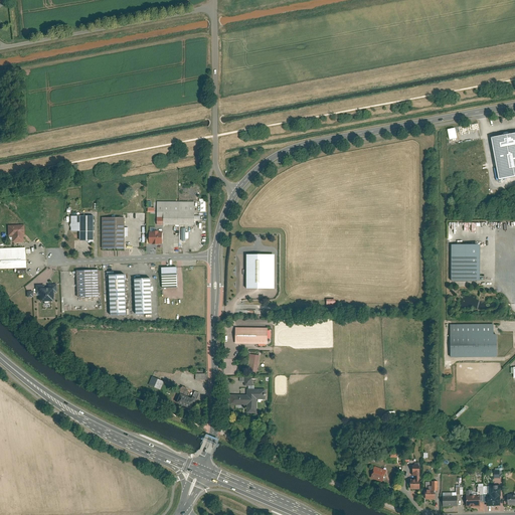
[(456,128),(447,129),(448,139),(457,138),(456,128)]
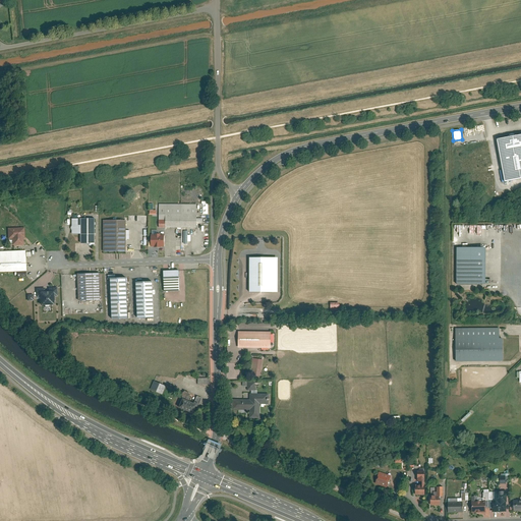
[(520,133),(497,138),(505,181),(520,177),(520,133)]
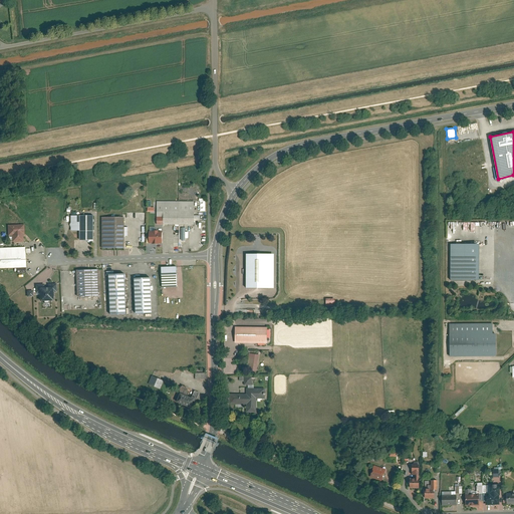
[(194,202),(157,201),(156,225),(193,225),(194,202)]
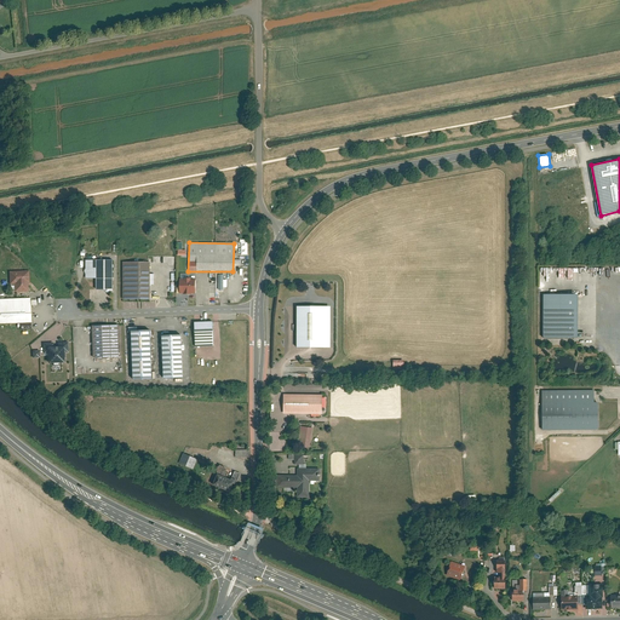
[(112,260),(85,262),(85,279),(95,279),(95,292),(112,291),(112,260)]
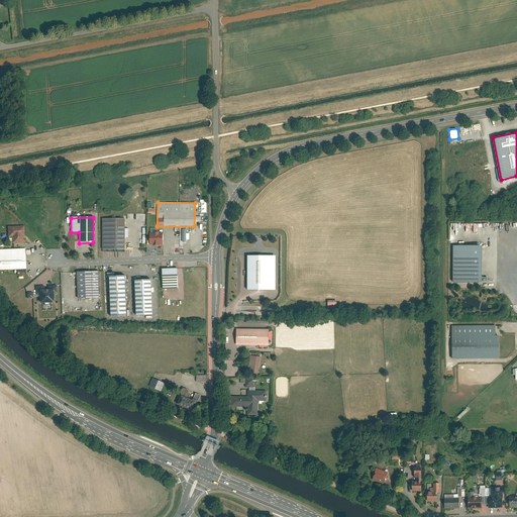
[(125,220),(101,220),(101,250),(125,250),(125,220)]
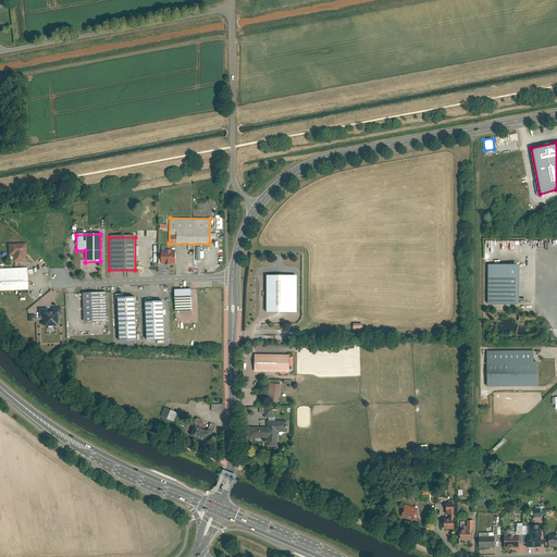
[(26,244),(8,244),(8,256),(13,255),(13,263),(25,262),(24,255),(26,255),(26,244)]
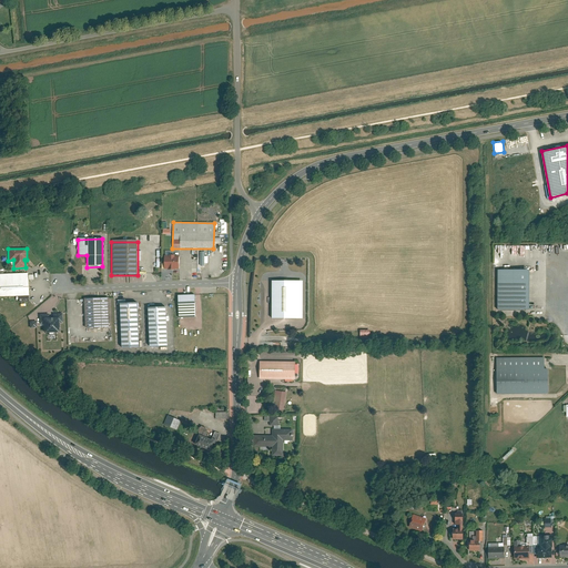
[(179,256),(164,255),(163,269),(179,269),(179,256)]
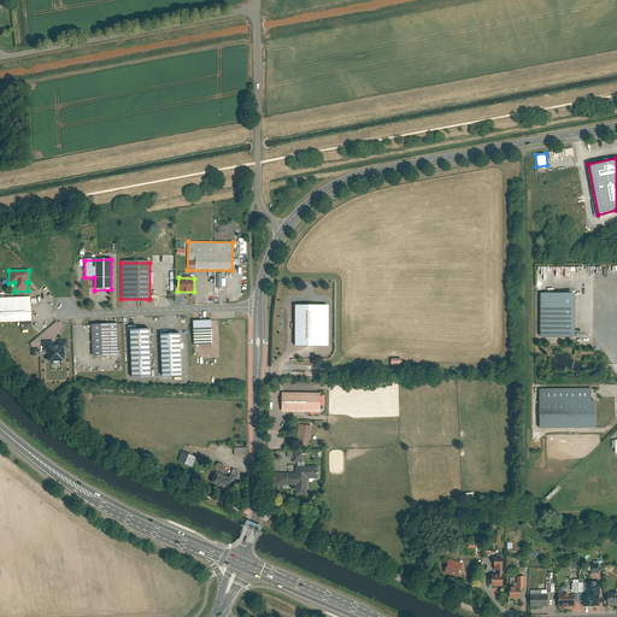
[(575,292),(540,293),(540,335),(575,335),(575,292)]
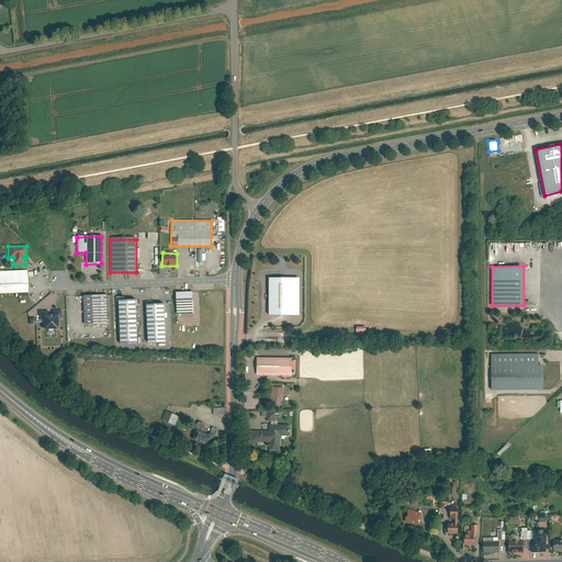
[(27,270),(0,271),(0,294),(29,293),(27,270)]
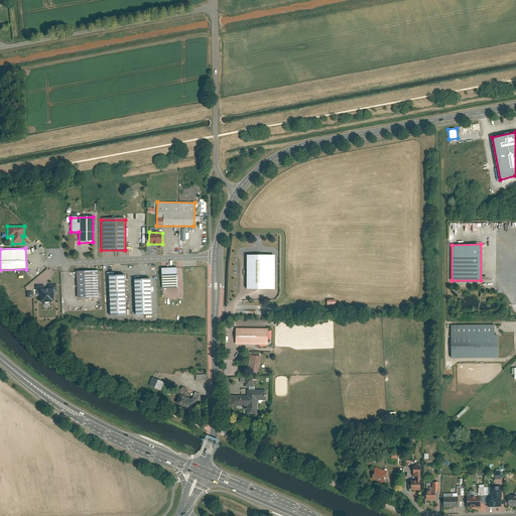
[(274,255),(247,255),(247,289),(274,289),(274,255)]
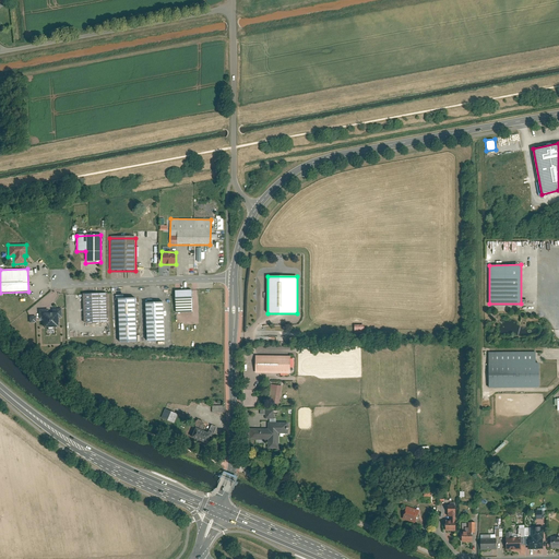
[(191,289),(175,290),(175,312),(192,312),(191,289)]
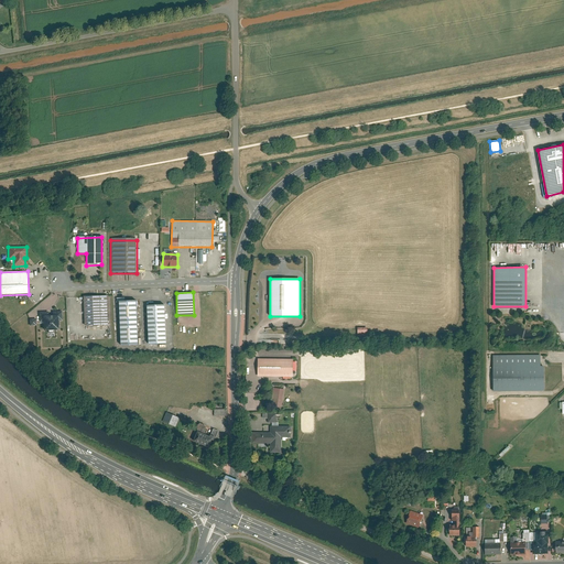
[(108,295),(84,296),(85,325),(109,324),(108,295)]
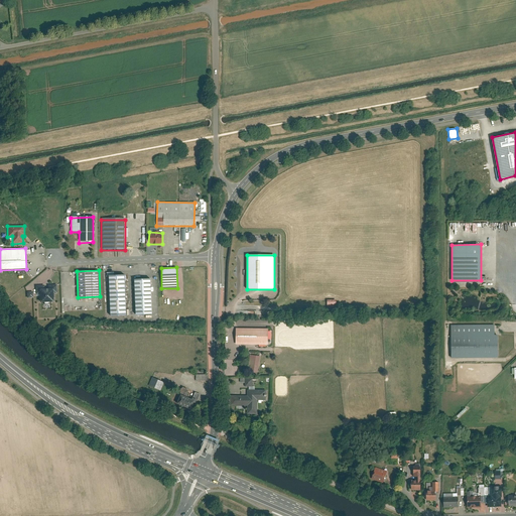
[(125,274),(109,275),(111,315),(126,314),(125,274)]
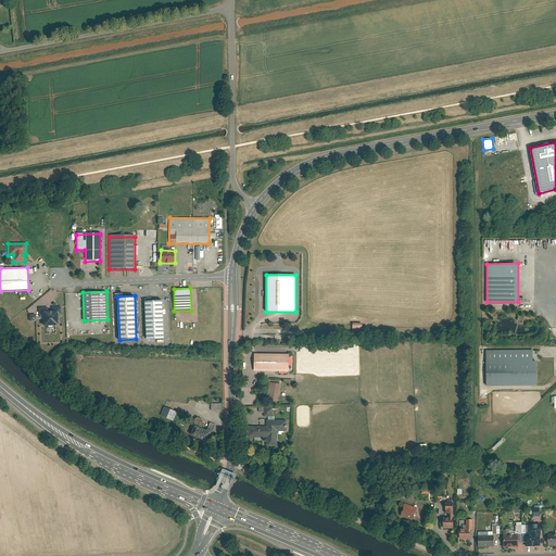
[(162,300),(143,301),(146,340),(163,339),(162,300)]
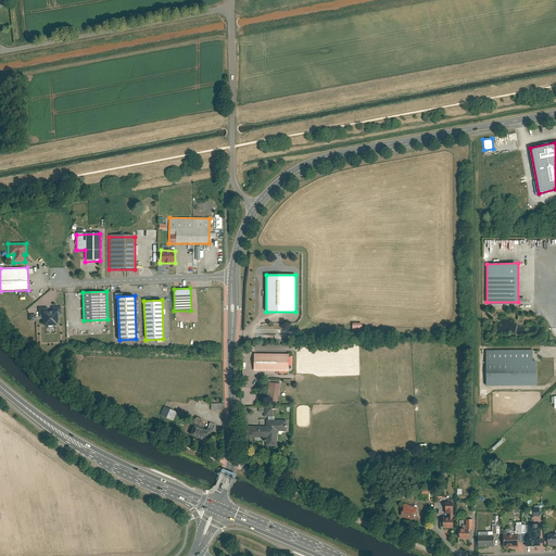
[(48,308),(38,308),(39,316),(42,316),(43,326),(58,325),(58,317),(61,317),(61,307),(51,308),(51,311),(48,311),(48,308)]
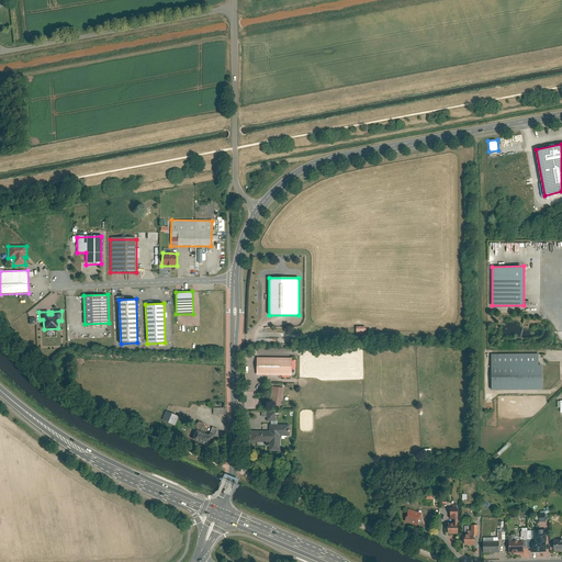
[(364,335),(364,326),(355,327),(355,336),(364,335)]
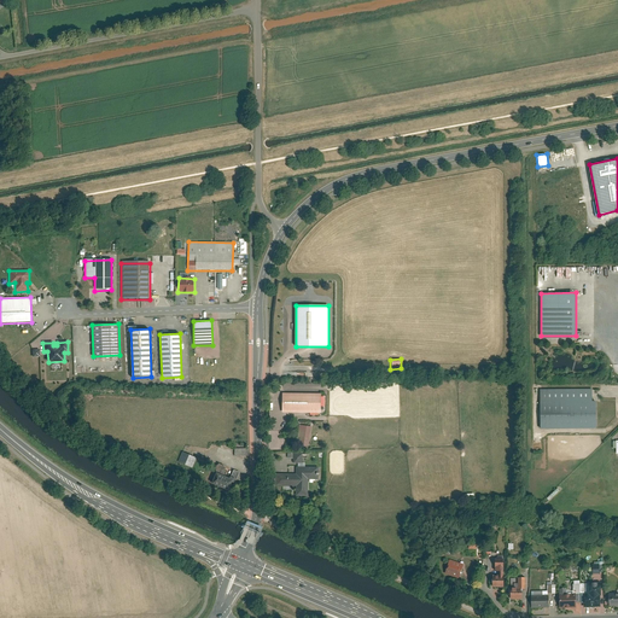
[(592,389),(540,390),(540,429),(596,429),(596,401),(592,401),(592,389)]
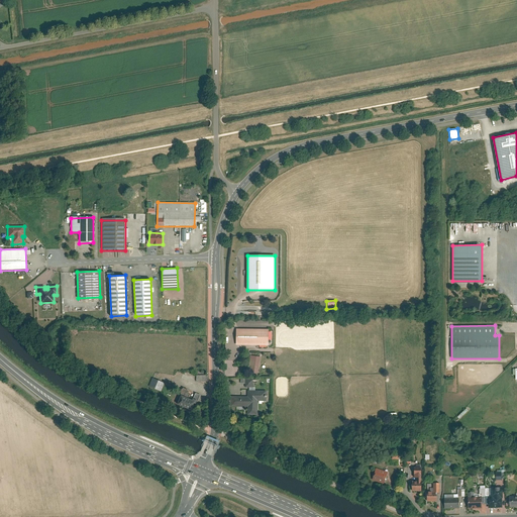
[(268,328),(234,328),(234,344),(268,345),(268,328)]
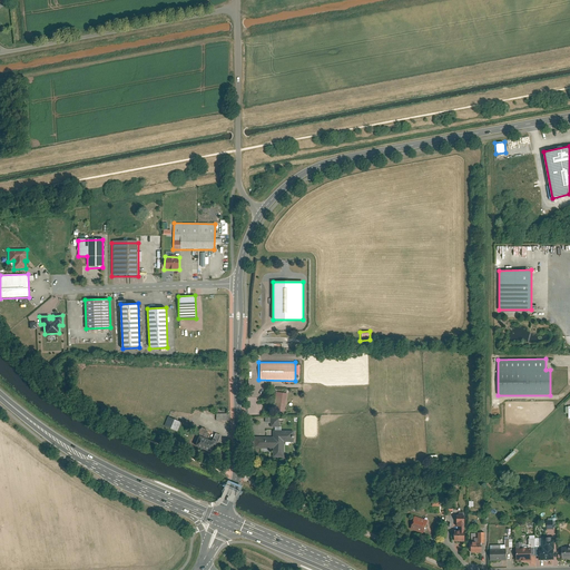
[(287,393),(275,392),(272,411),(284,412),(287,393)]
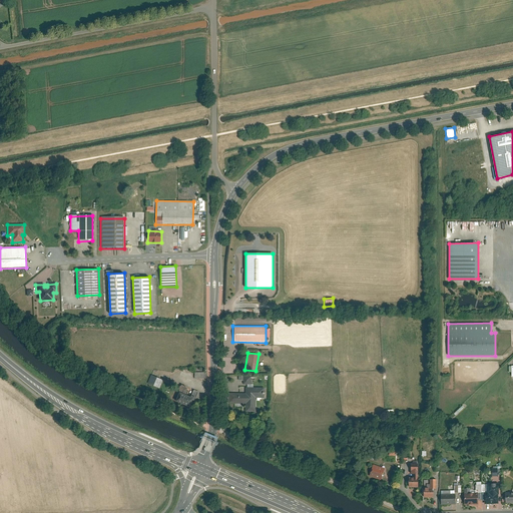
[(163,380),(151,375),(147,384),(159,389),(163,380)]
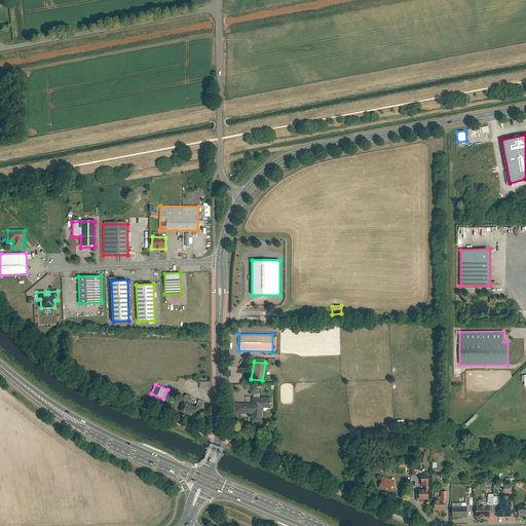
[(252,404),(234,403),(234,415),(252,415),(252,423),(263,423),(263,408),(270,408),(271,398),(252,398),(252,404)]
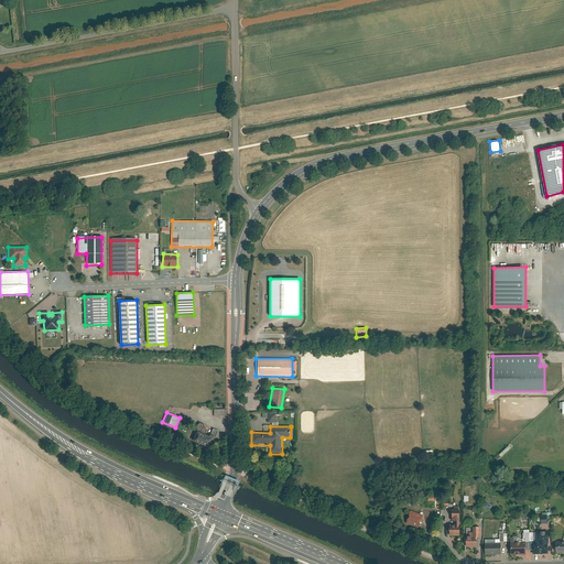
[(213,437),(197,431),(193,442),(208,447),(213,437)]
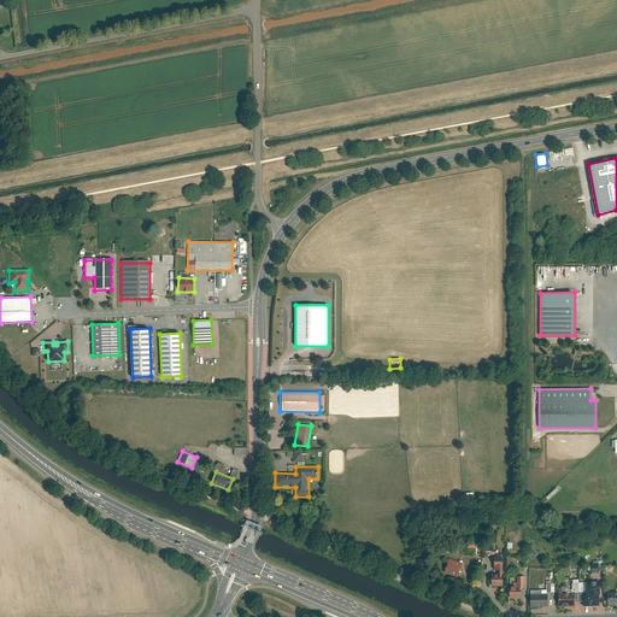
[(498,569),(499,574),(493,574),(493,586),(503,585),(503,554),(495,554),(495,569),(498,569)]
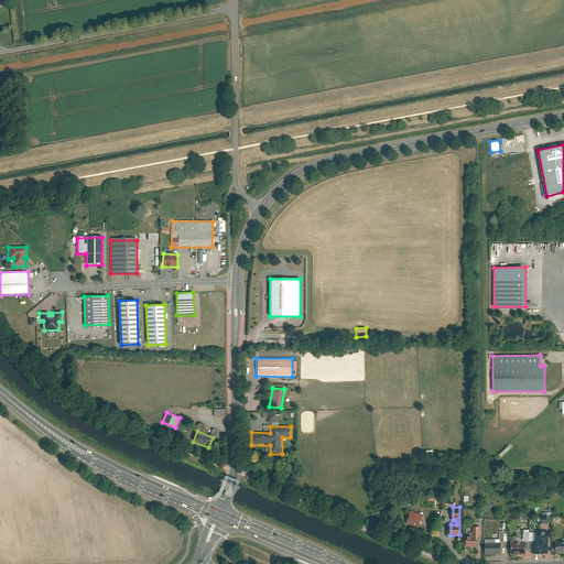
[(422,514),(411,511),(408,522),(419,525),(422,514)]
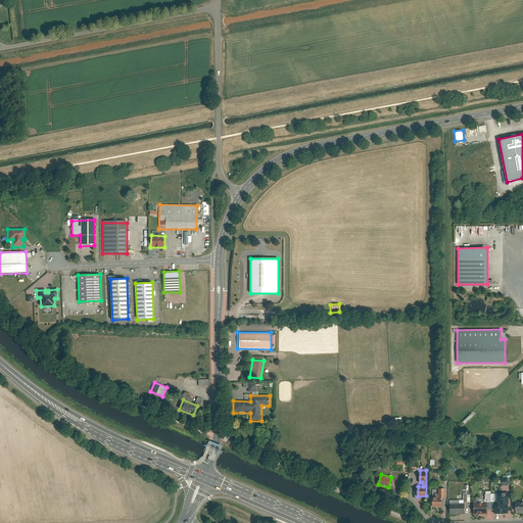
[(498,492),(498,502),(494,503),(495,513),(508,513),(508,503),(509,503),(508,492),(498,492)]
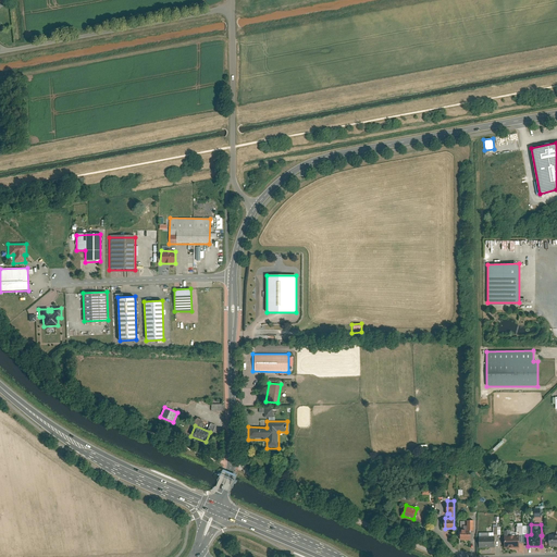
[(505,547),(519,547),(519,535),(505,535),(505,547)]
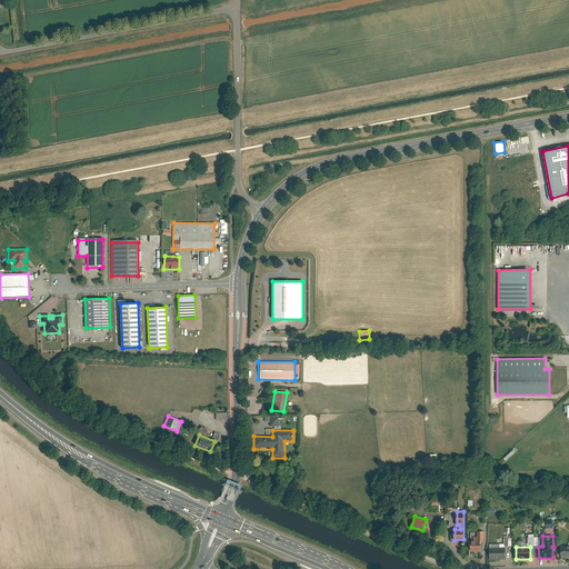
[(490,548),(490,558),(506,558),(506,548),(490,548)]
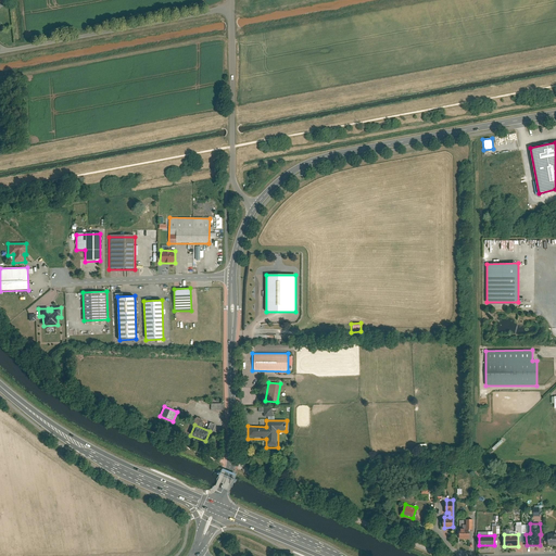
All buildings are outlined.
